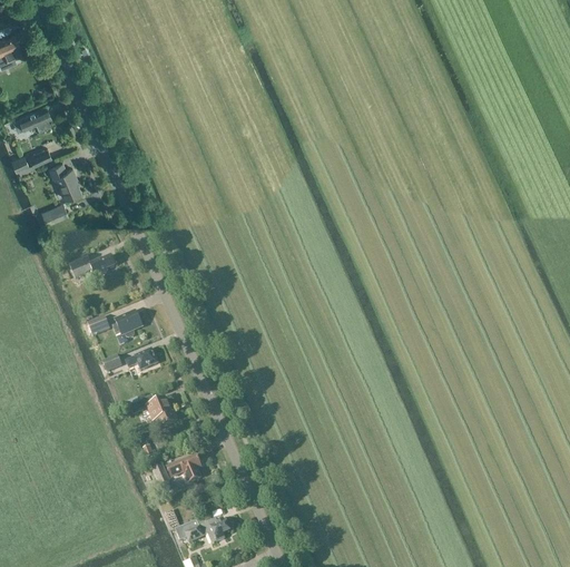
[(0,59),(1,64),(15,58),(13,55),(20,52),(17,46),(20,45),(15,32),(0,38),(0,59)]
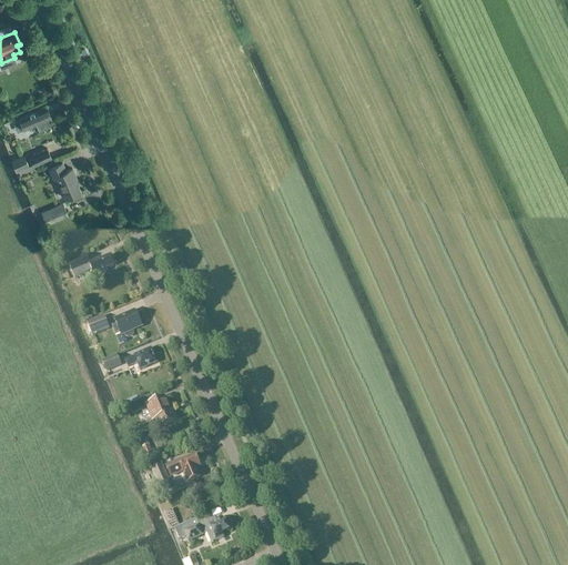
[(48,115),(50,114),(46,103),(19,114),(23,127),(34,122),(37,128),(50,122),(48,115)]
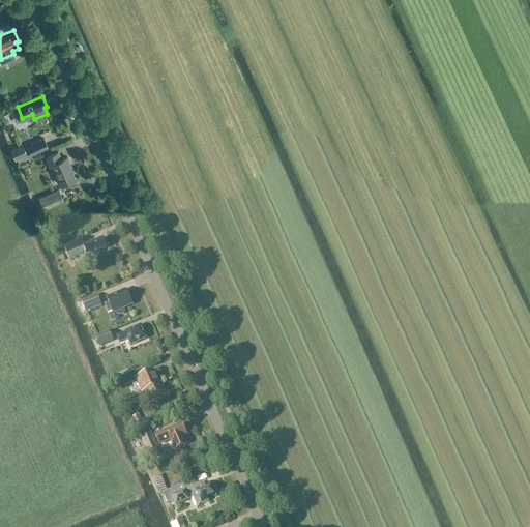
[(43,135),(27,143),(31,152),(48,145),(43,135)]
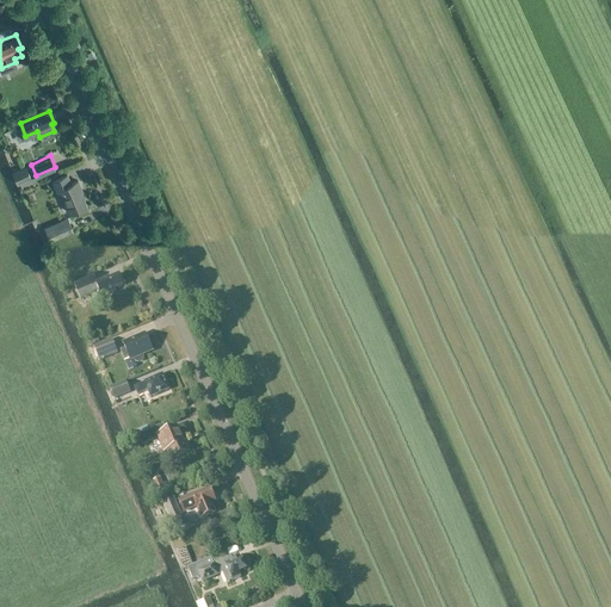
[(25,163),(12,169),(17,181),(31,175),(25,163)]
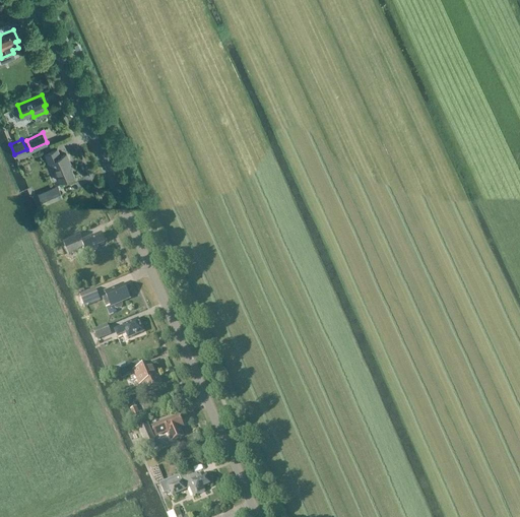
[(59,179),(73,173),(68,160),(70,159),(66,151),(60,153),(57,146),(45,151),(48,159),(51,158),(59,179)]
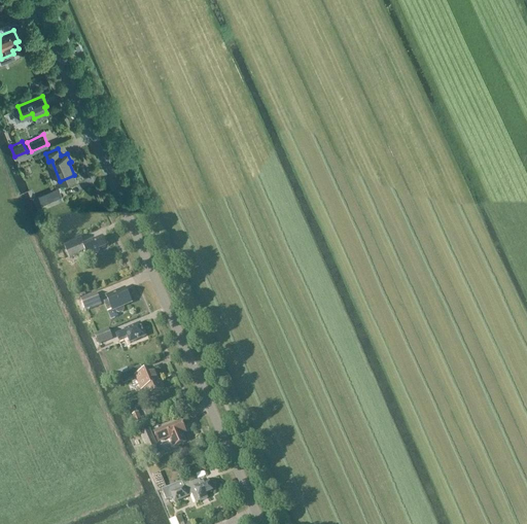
[(42,196),(46,205),(63,198),(59,188),(42,196)]
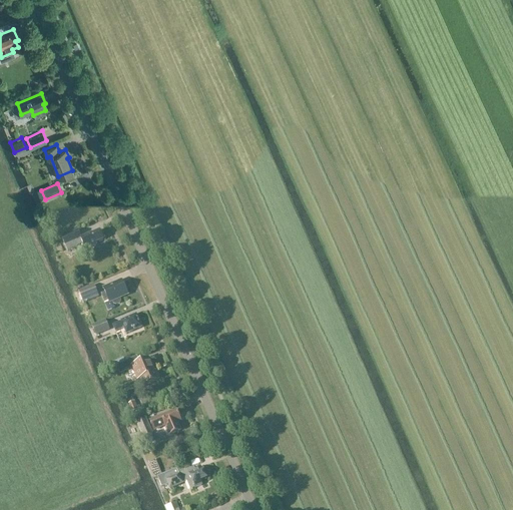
[(96,241),(104,237),(100,229),(92,232),(92,231),(81,235),(78,228),(62,235),(68,249),(77,245),(77,244),(83,242),(85,247),(97,242),(96,241)]
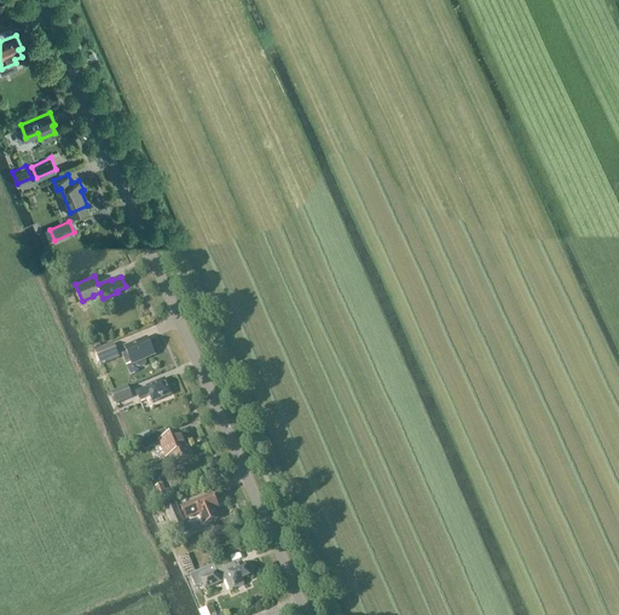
[(143,357),(154,352),(148,337),(125,347),(126,350),(120,353),(125,361),(129,359),(131,361),(136,360),(138,366),(146,363),(143,357)]
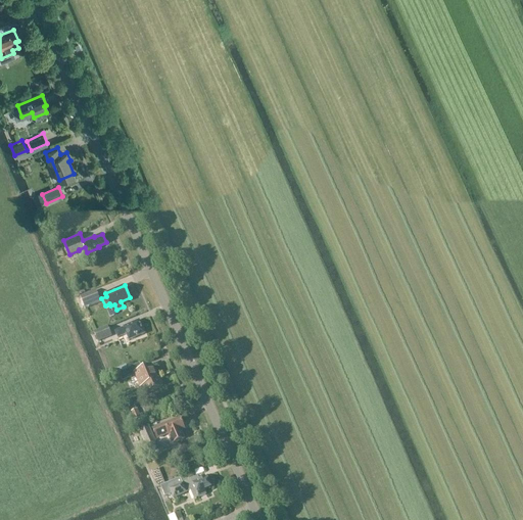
[(99,301),(95,290),(80,296),(85,308),(99,301)]
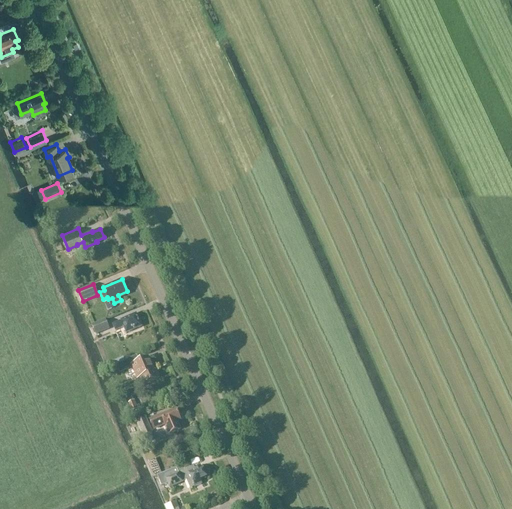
[(126,331),(141,325),(136,312),(121,318),(121,319),(113,322),(115,329),(124,325),(126,331)]
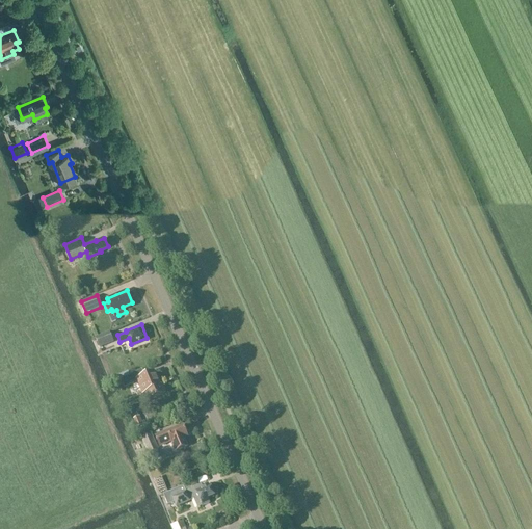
[(100,346),(113,340),(109,331),(97,336),(100,346)]
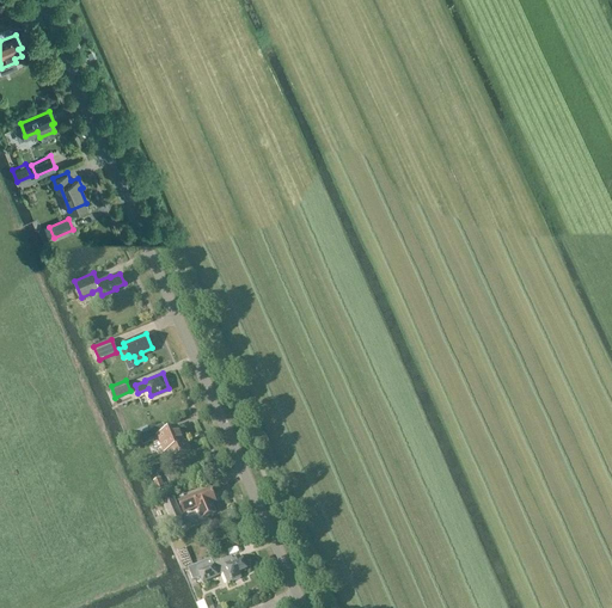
[(172,458),(190,450),(187,440),(184,441),(178,425),(166,430),(164,423),(140,434),(144,443),(159,436),(165,450),(167,449),(172,458)]
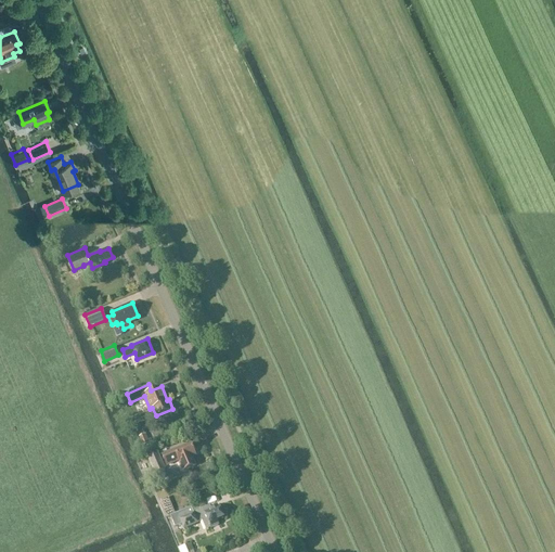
[(191,441),(175,449),(163,454),(167,463),(179,458),(184,470),(195,464),(191,456),(196,453),(195,451),(195,450),(194,447),(193,447),(191,441)]
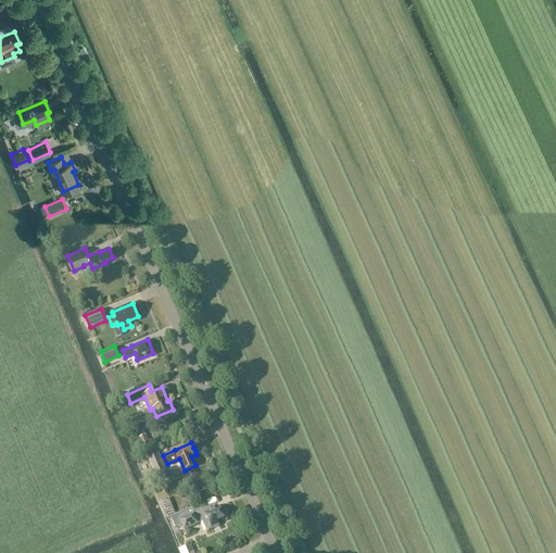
[(155,473),(165,468),(159,452),(148,456),(155,473)]
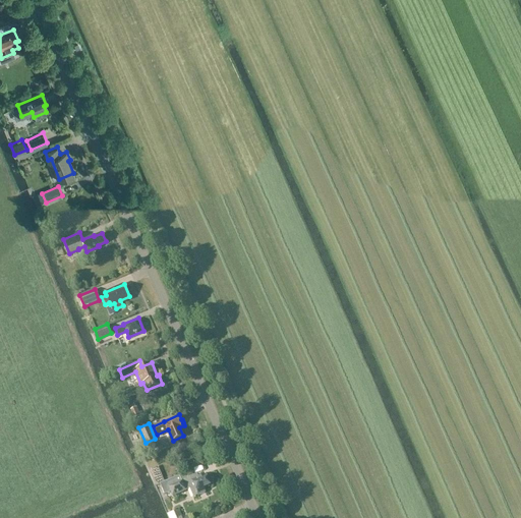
[(184,490),(190,486),(193,496),(198,494),(206,491),(204,486),(211,484),(206,474),(197,477),(196,473),(190,476),(182,480),(180,474),(161,482),(165,493),(171,490),(173,495),(184,490)]
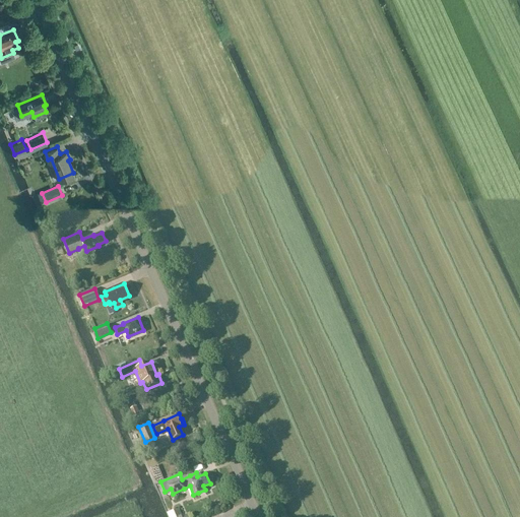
[(179,507),(173,509),(176,516),(179,516),(189,516),(188,513),(185,514),(183,514),(179,507)]
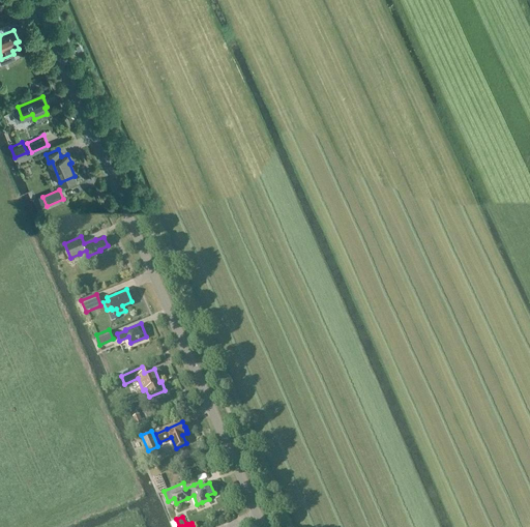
All buildings are outlined.
